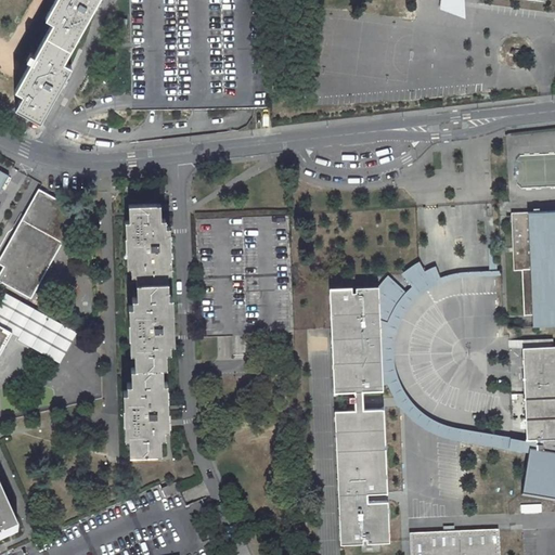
[(54,0),(46,16),(54,21),(15,88),(24,92),(16,106),(39,119),(59,85),(63,78),(71,64),(63,60),(92,8),(97,0),(95,0),(54,0)]
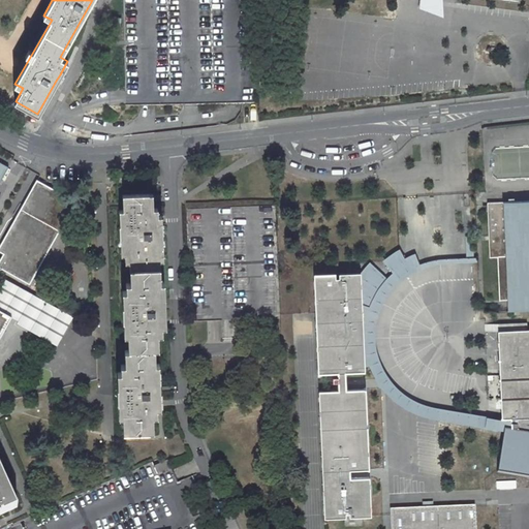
[(444,11),(444,0),(422,0),(422,11),(444,11)]
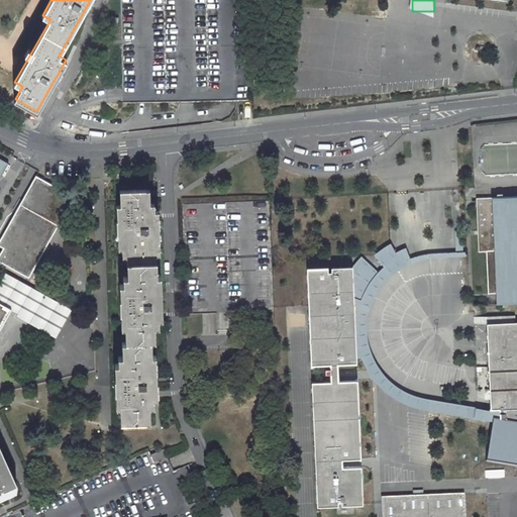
[(59,82),(63,75),(59,73),(55,79),(59,82)]
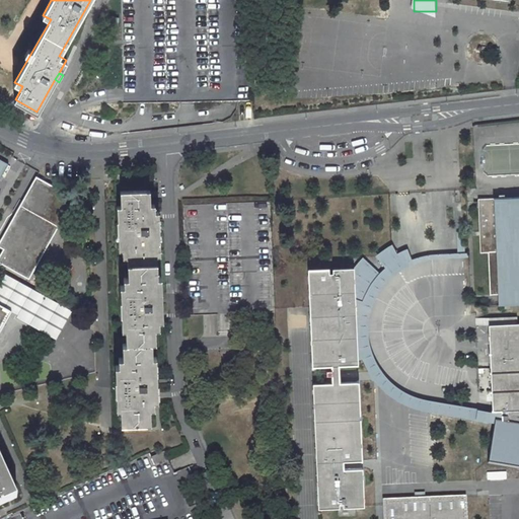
[(0,179),(9,165),(0,160),(0,179)]
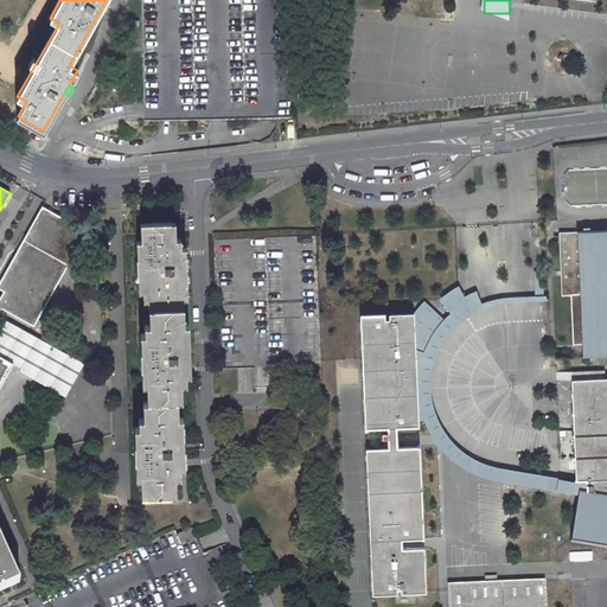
[(42,209),(0,283),(0,289),(5,292),(0,300),(0,308),(33,327),(87,234),(42,209)]
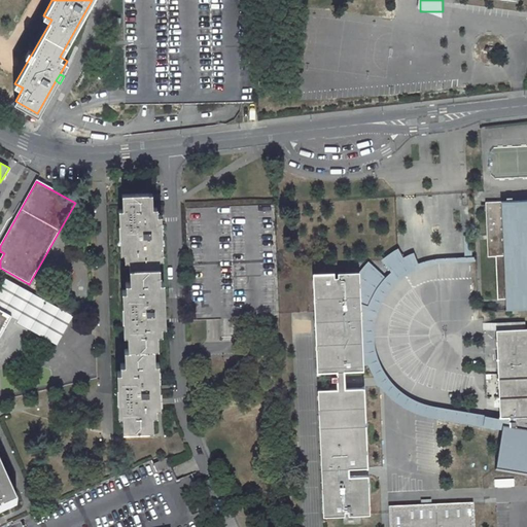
[(120,372),(116,372),(117,416),(123,415),(123,429),(149,428),(149,414),(156,414),(153,334),(161,334),(156,207),(148,207),(147,194),(121,195),(121,208),(117,208),(118,253),(124,253),(124,261),(133,261),(133,282),(125,282),(125,290),(120,290),(123,335),(126,335),(127,363),(120,363),(120,372)]
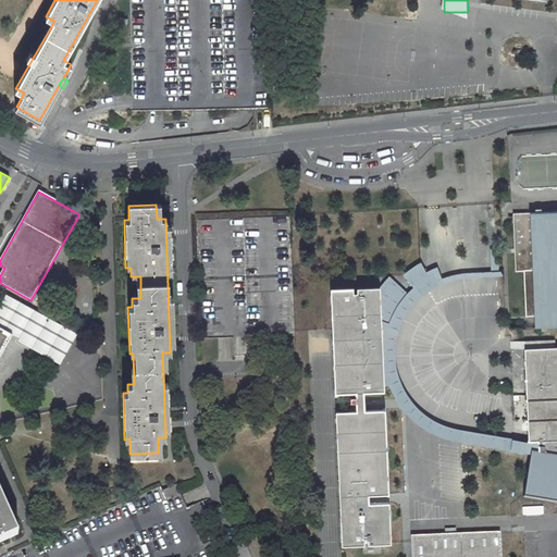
[(556,211),(514,214),(514,217),(514,224),(516,272),(523,271),(525,317),(534,316),(534,321),(534,327),(556,326),(556,211)]
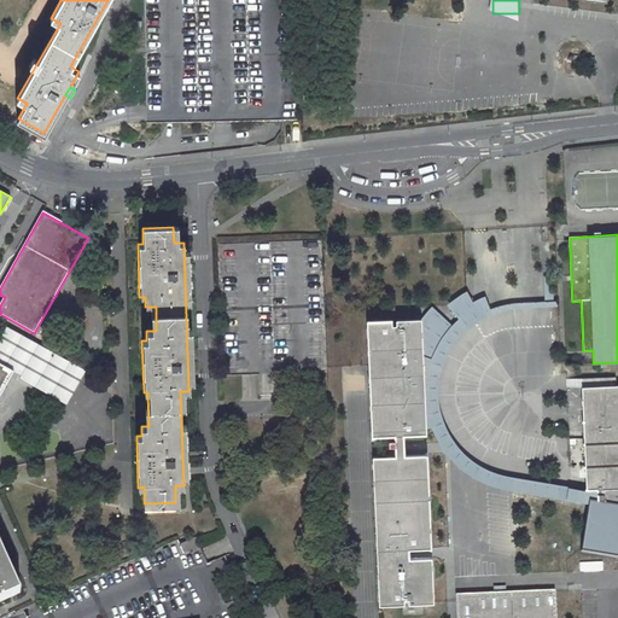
[(470,307),(473,304),(467,293),(450,305),(456,315),(470,307)]
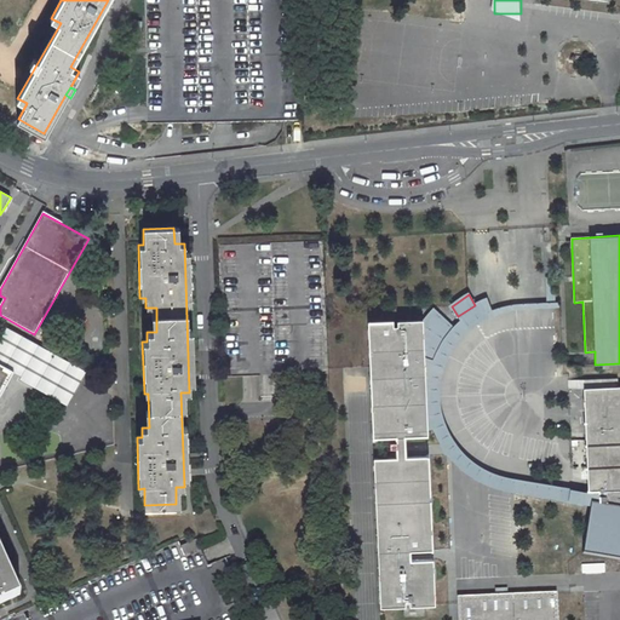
[(453,349),(460,339),(469,331),(478,323),(488,317),(499,314),(511,311),(554,309),(560,308),(560,305),(560,303),(514,305),(504,308),(492,311),(487,299),(475,305),(471,308),(458,316),(460,321),(453,327),(434,308),(423,321),(425,386),(430,386),(431,399),(425,399),(428,431),(432,430),(436,438),(440,445),(445,451),(457,466),(471,478),(487,486),(499,489),(511,493),(514,493),(538,498),(591,505),(592,493),(587,493),(512,480),(501,476),(491,472),(480,468),(471,461),(463,453),(455,445),(449,435),(446,425),(442,413),(440,403),(440,391),(441,380),(443,369),(448,359),(453,349)]
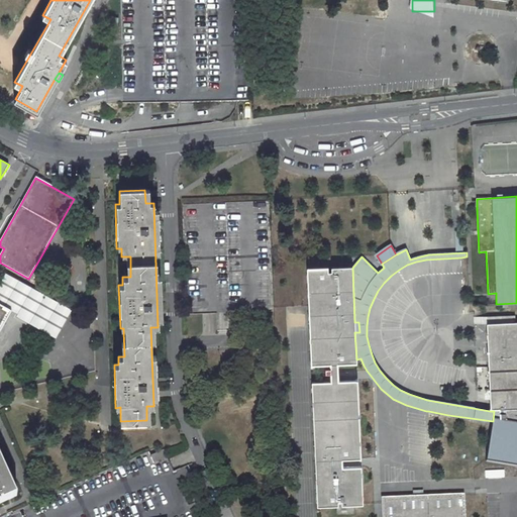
[(328,269),(307,270),(308,306),(311,367),(329,366),(330,369),(325,370),(325,375),(330,375),(330,382),(312,383),(317,507),(337,506),(337,502),(341,501),(341,506),(353,506),(363,505),(363,503),(360,467),(342,468),(342,459),(360,459),(360,457),(357,381),(338,382),(337,372),(337,366),(356,365),(356,359),(354,332),(359,332),(358,322),(354,322),(352,268),(331,269),(331,273),(328,273),(328,269)]
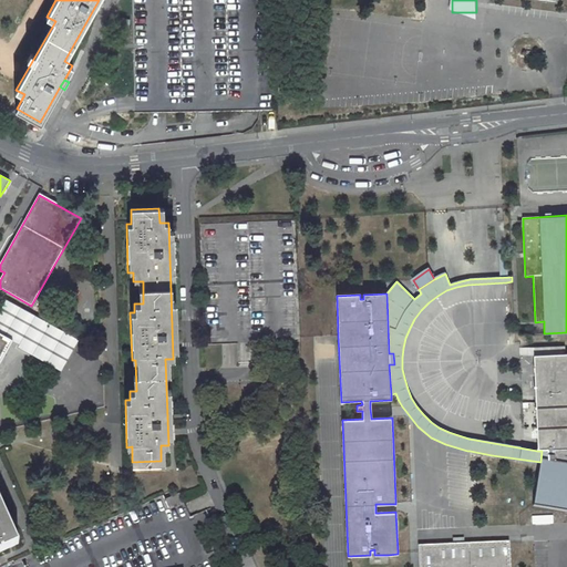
[(0,359),(11,339),(19,343),(17,348),(61,372),(78,341),(6,300),(0,309),(0,359)]
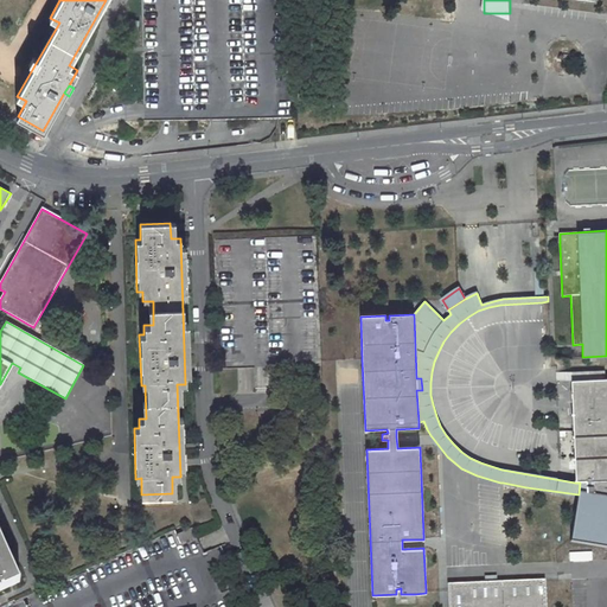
[(573,372),(557,374),(557,382),(572,382),(605,379),(605,371),(573,372)]
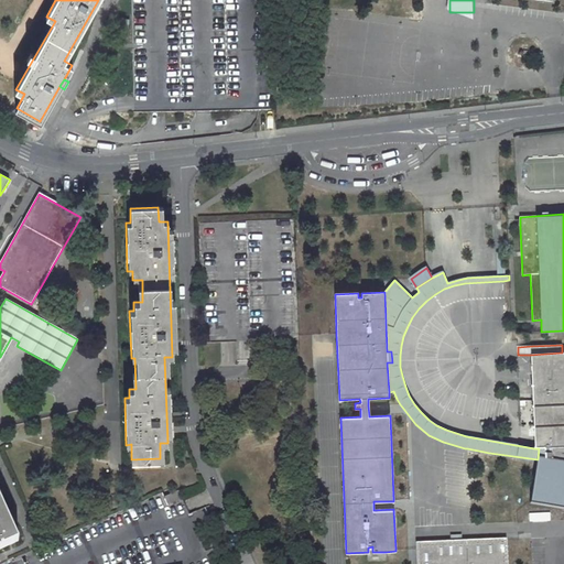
[(530,499),(530,503),(563,509),(563,353),(562,353),(531,355),(534,448),(545,447),(545,462),(538,459),(537,464),(530,499)]
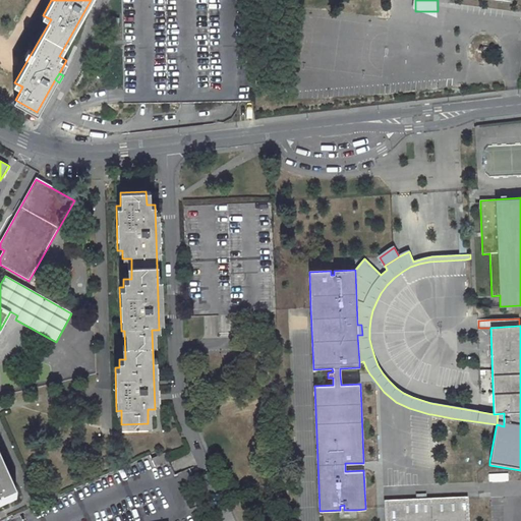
[(0,511),(15,505),(0,468),(0,511)]
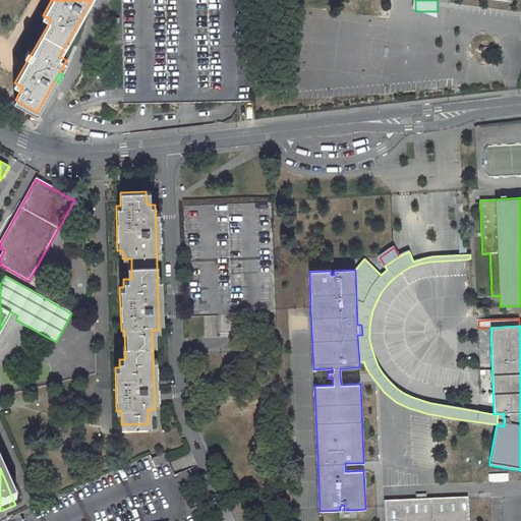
[(505,473),(491,474),(493,481),(505,481),(505,473)]
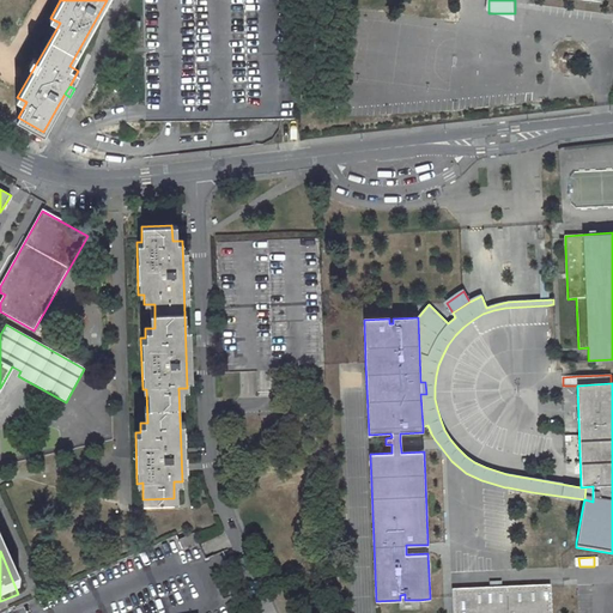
[(104,612),(89,576),(5,612),(104,612)]
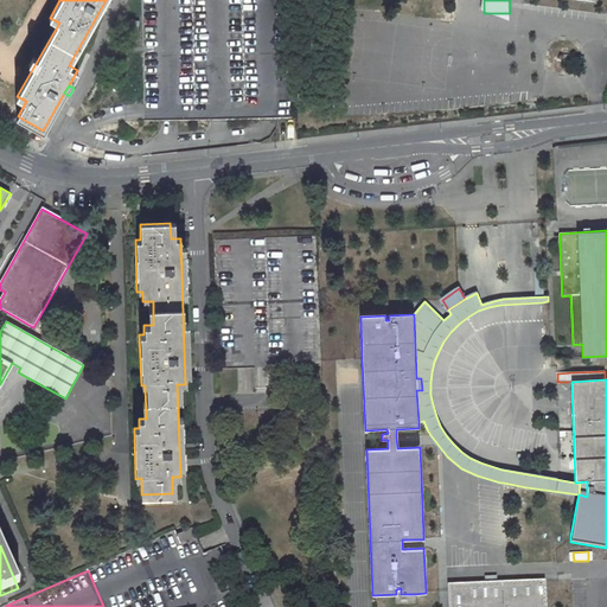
[(547,606),(547,581),(448,586),(449,589),(449,593),(449,606),(547,606)]
